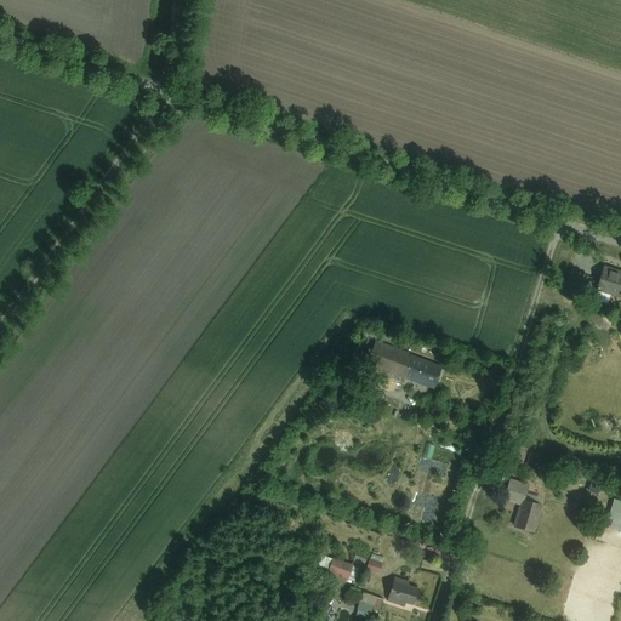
[(620,272),(603,267),(598,290),(620,295),(620,272)]
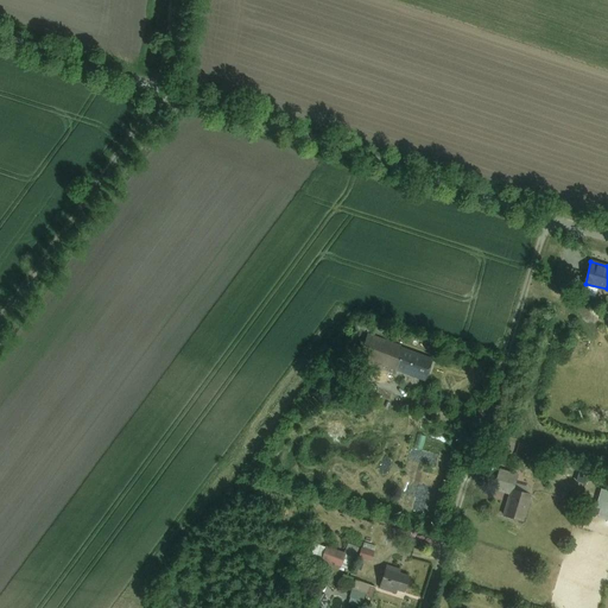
[(361,371),(391,381),(396,369),(404,350),(400,349),(400,347),(367,335),(358,360),(363,362),(361,371)]
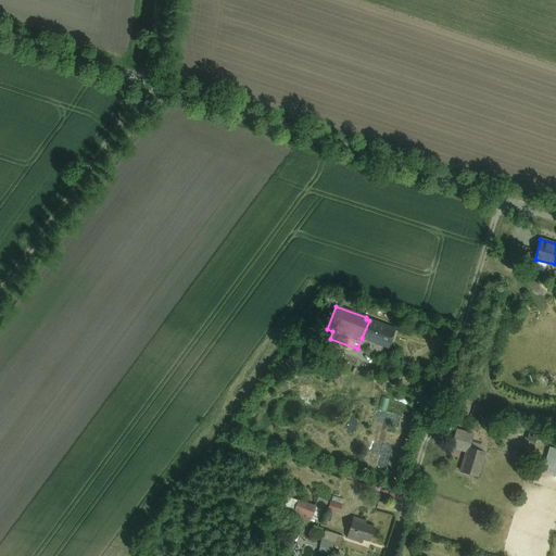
[(396,330),(369,319),(369,320),(362,338),(389,349),(396,330)]
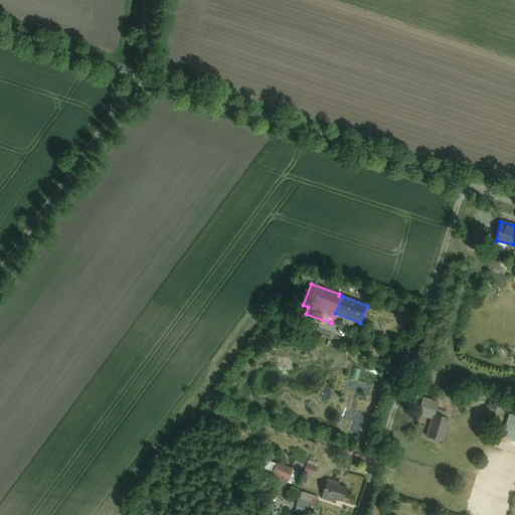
[(416,414),(432,419),(438,400),(421,396),(416,414)]
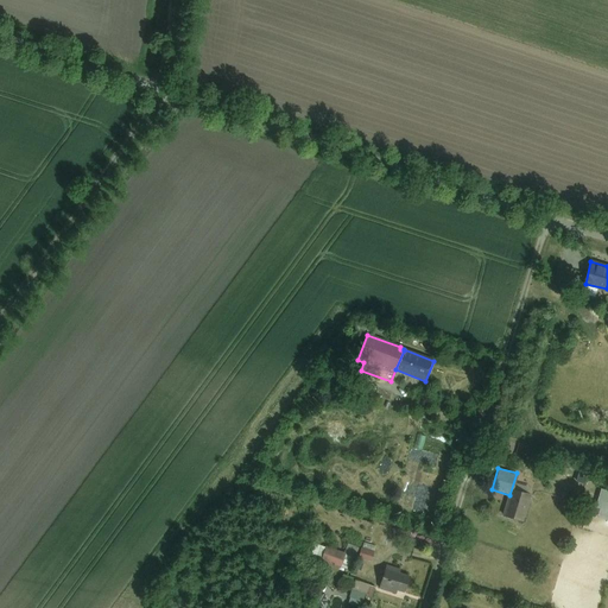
[(520,521),(531,495),(513,488),(502,514),(520,521)]
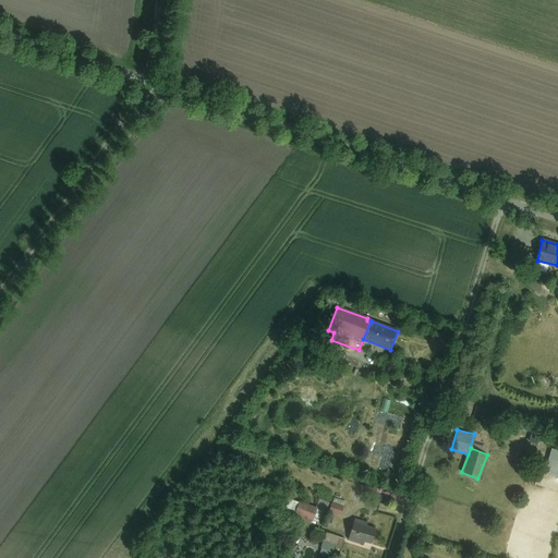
[(547,475),(557,477),(557,449),(549,448),(546,466),(548,466),(547,475)]
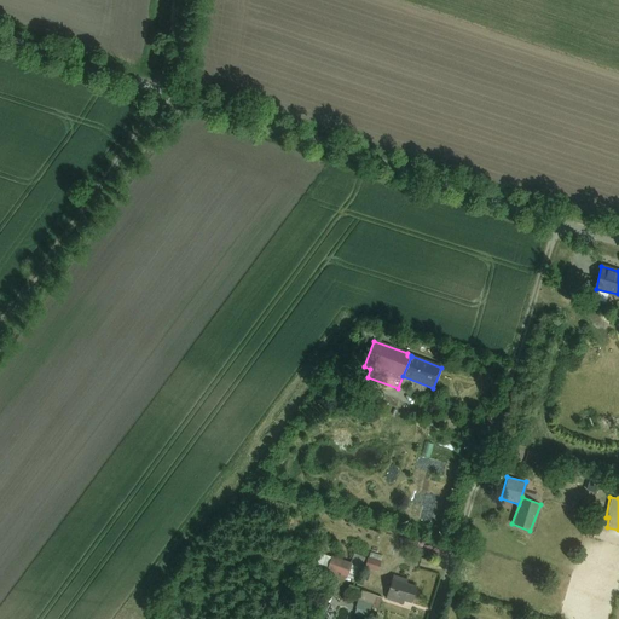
[(363,565),(364,556),(353,554),(352,562),(363,565)]
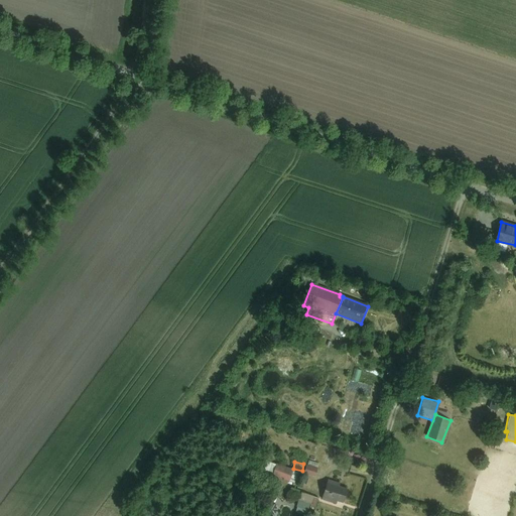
[(278,464),(274,477),(288,481),(292,468),(278,464)]
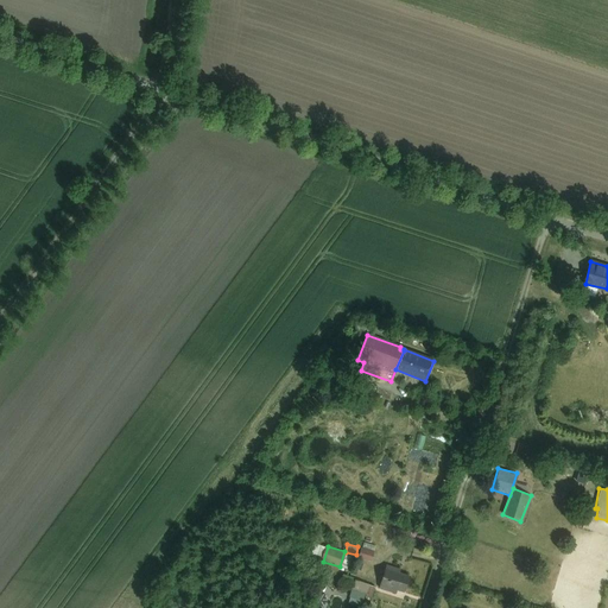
[(372,561),(375,551),(361,546),(358,557),(372,561)]
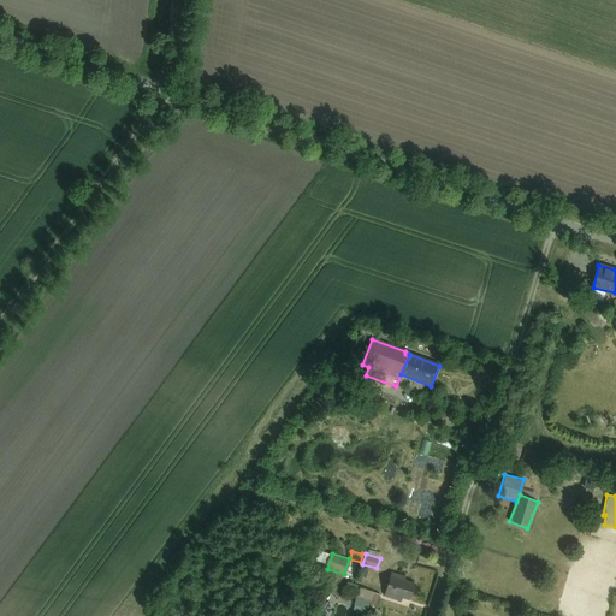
[(390,578),(385,593),(409,600),(414,585),(390,578)]
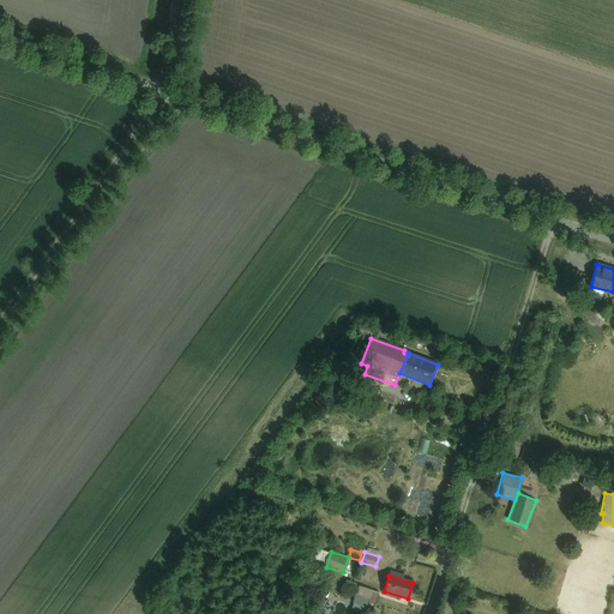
[(361,588),(354,607),(366,612),(372,591),(361,588)]
